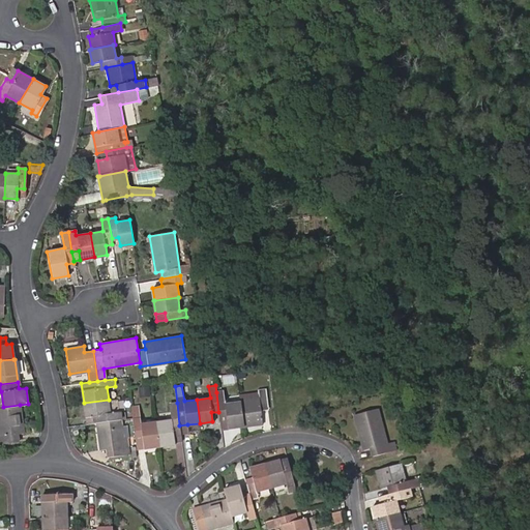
[(241,401),(244,425),(262,422),(261,410),(268,409),(265,388),(257,389),(258,392),(240,394),(241,401)]
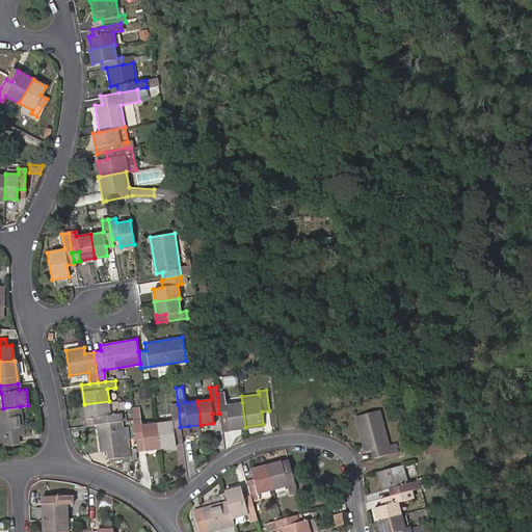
[(245,427),(242,402),(227,404),(224,393),(217,394),(219,414),(220,421),(228,420),(230,429),(245,427)]
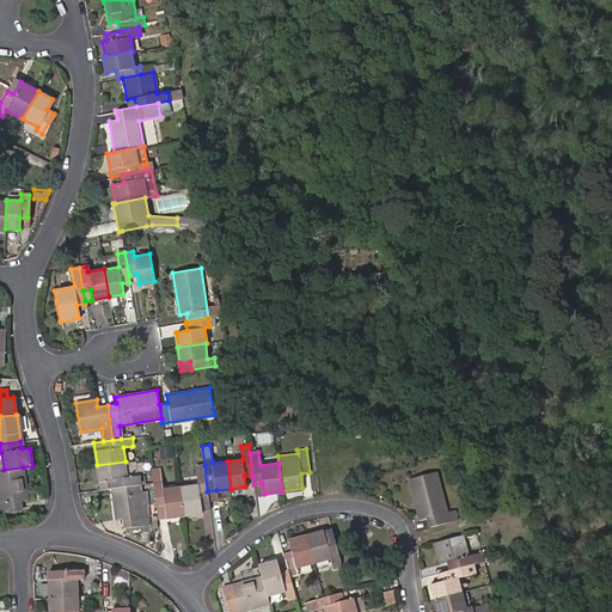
[(127,477),(126,461),(97,465),(99,489),(111,488),(140,484),(142,483),(141,475),(133,476),(127,477)]
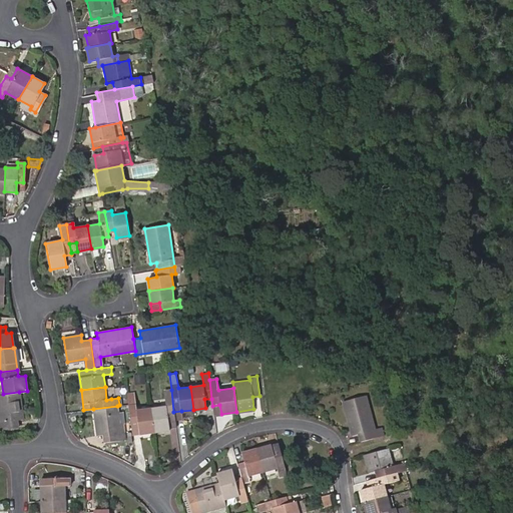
[(150,408),(154,432),(168,430),(167,421),(174,420),(173,412),(171,390),(163,391),(165,406),(150,408)]
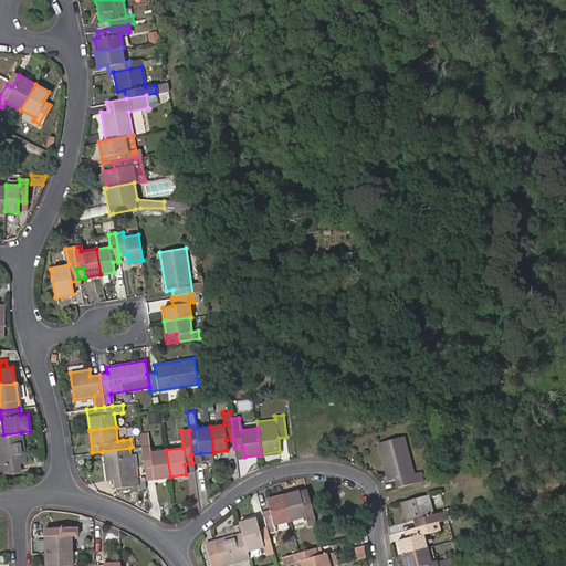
[(21,432),(3,435),(0,435),(0,473),(20,471),(20,463),(25,462),(21,432)]
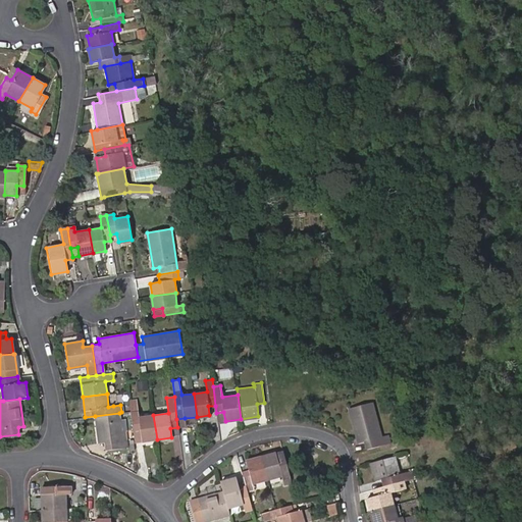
[(365,448),(389,441),(387,433),(380,435),(371,402),(348,407),(357,441),(363,440),(365,448)]
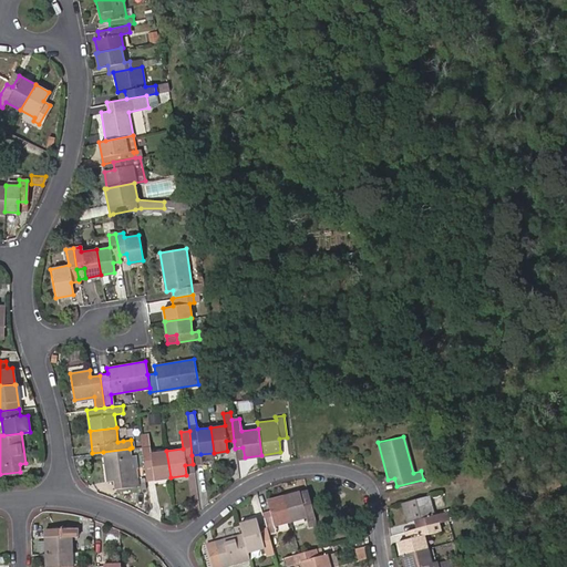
[(154,480),(171,477),(166,451),(151,453),(148,437),(141,439),(145,471),(152,470),(154,480)]
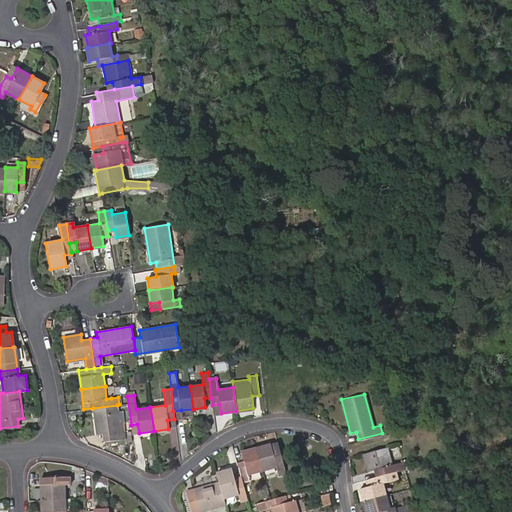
[(219,404),(212,405),(213,413),(221,413),(219,404)]
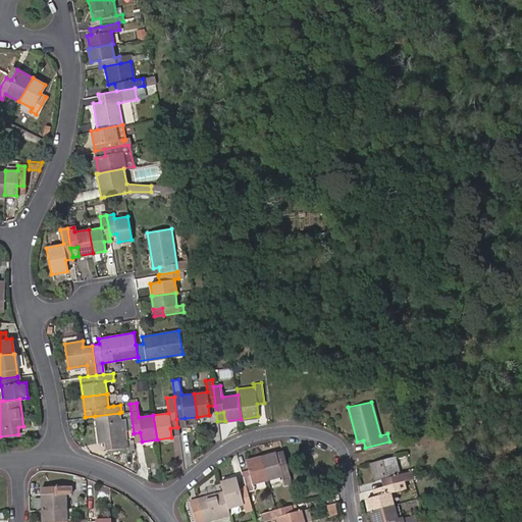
[(119,413),(95,416),(99,441),(104,441),(122,438),(120,419),(119,413)]
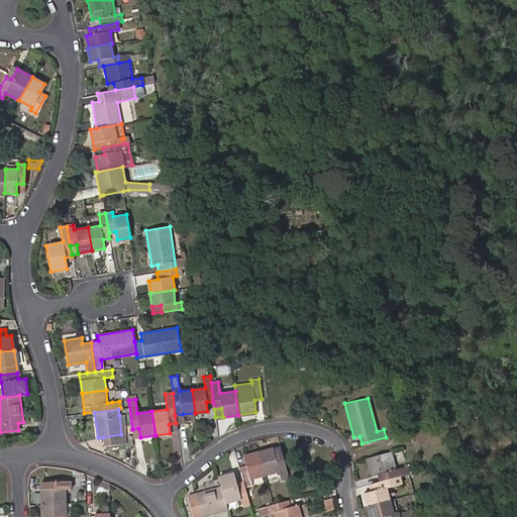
[(184,422),(183,414),(175,415),(176,423),(184,422)]
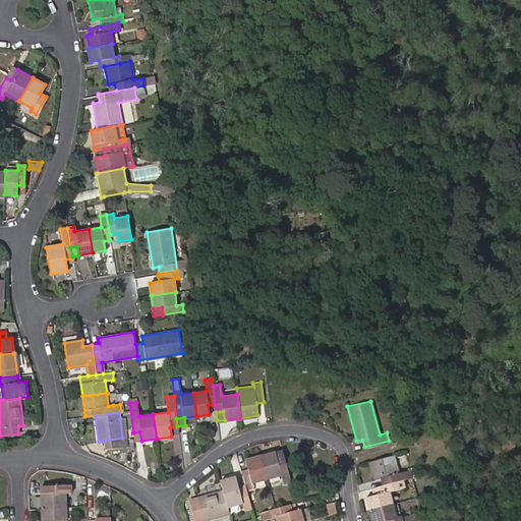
[(124,418),(120,418),(122,438),(104,441),(105,449),(127,447),(124,418)]
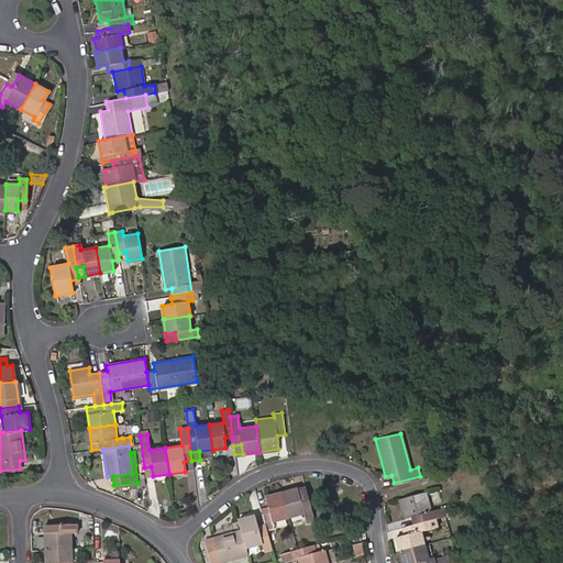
[(192,471),(191,461),(184,462),(185,472),(192,471)]
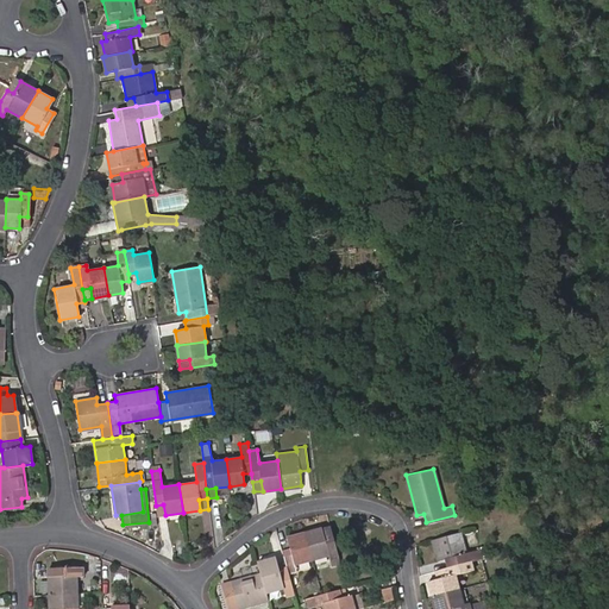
[(334,540),(326,542),(321,529),(320,527),(305,532),(312,558),(328,553),(330,560),(338,558),(334,540)]
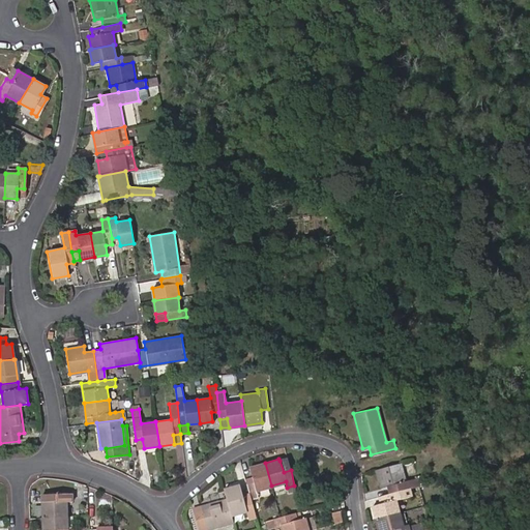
[(287,459),(280,461),(284,472),(291,470),(287,459)]
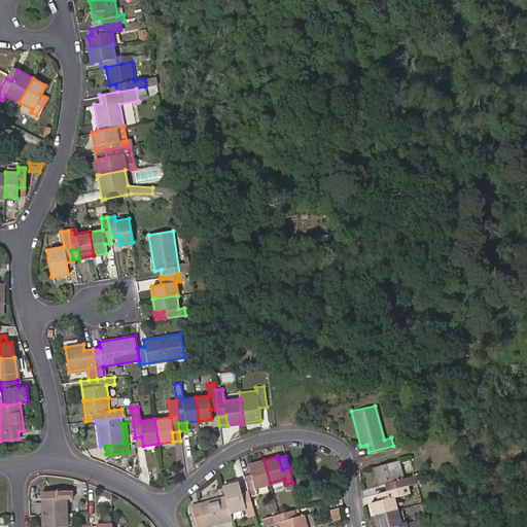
[(243,475),(248,490),(249,494),(255,493),(254,487),(270,483),(264,460),(248,464),(250,472),(243,475)]
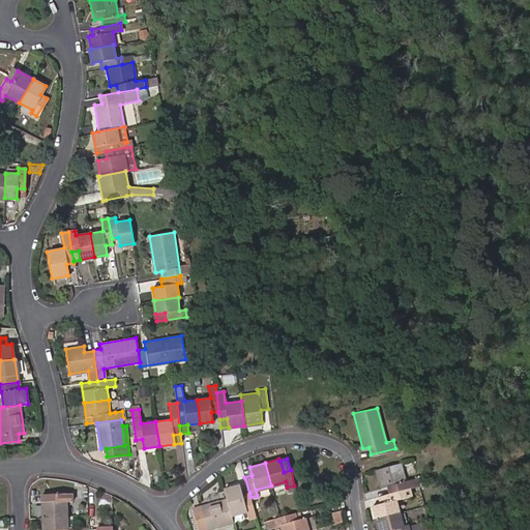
[(408,489),(419,486),(418,481),(417,477),(404,480),(399,463),(375,469),(379,487),(386,484),(389,494),(408,489)]
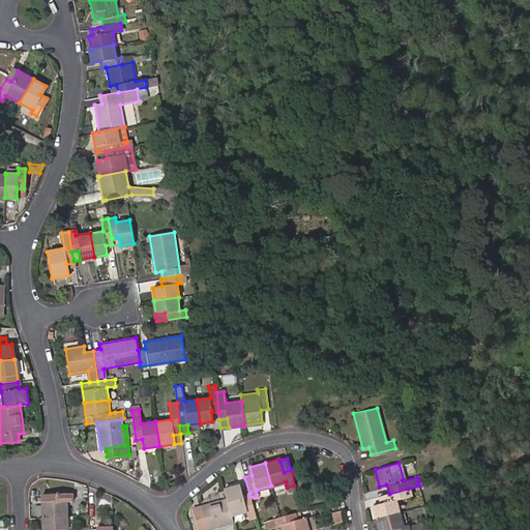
[(254,510),(251,497),(249,493),(242,495),(239,484),(224,488),(226,498),(231,514),(246,510),(246,512),(254,510)]
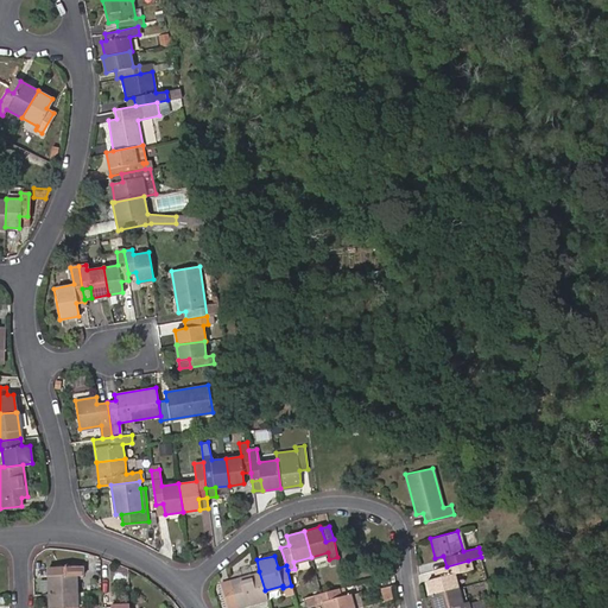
[(468,561),(447,567),(435,569),(437,576),(426,578),(431,595),(458,588),(454,572),(470,569),(468,561)]
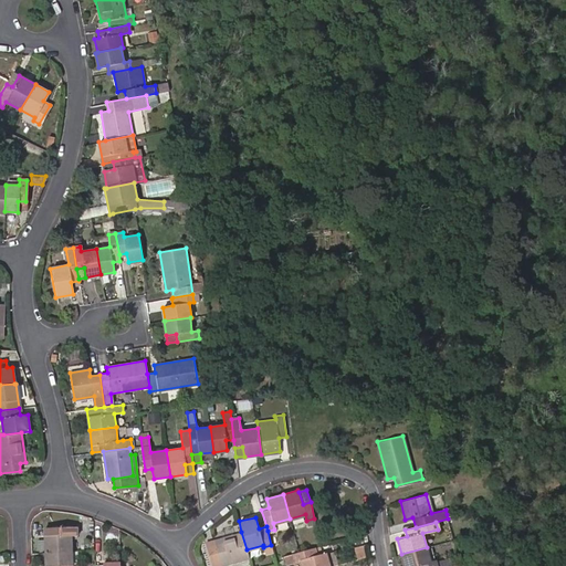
[(54,535),(44,536),(45,553),(72,552),(71,534),(77,534),(76,526),(53,527),(54,535)]
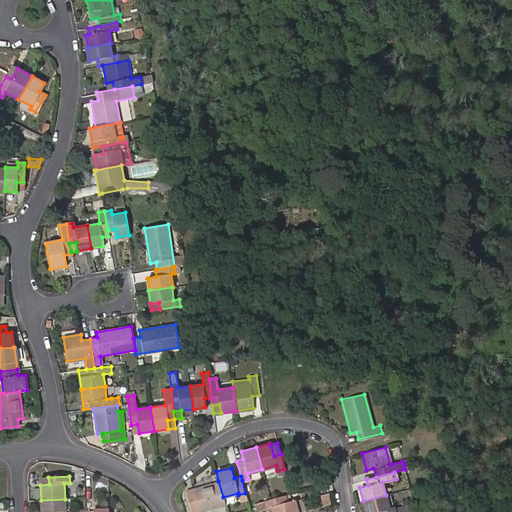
[(193,511),(224,503),(223,497),(218,481),(193,489),(194,494),(187,497),(191,511),(193,511)]
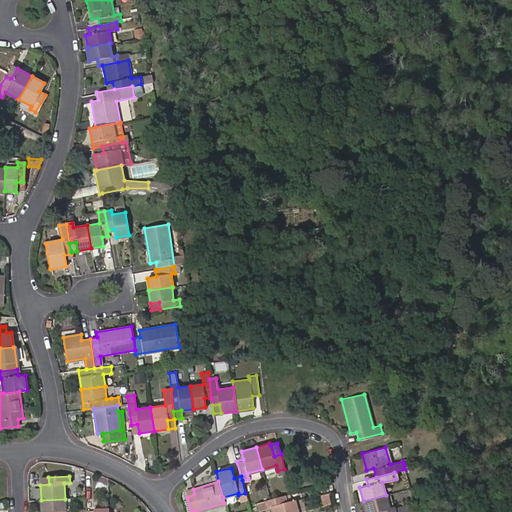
[(272,511),(295,511),(297,511),(304,510),(301,499),(294,501),(294,500),(286,502),(284,495),(270,498),(264,500),(266,507),(271,505),(272,511)]
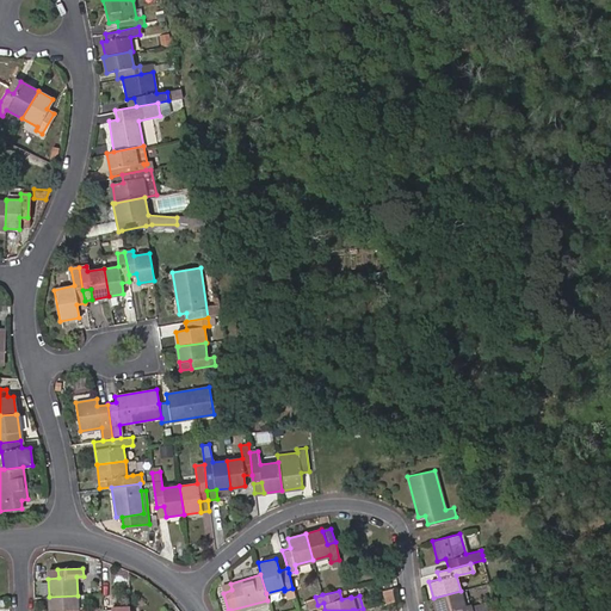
[(461,591),(433,598),(437,610),(487,610),(497,609),(494,600),(464,608),(461,591)]
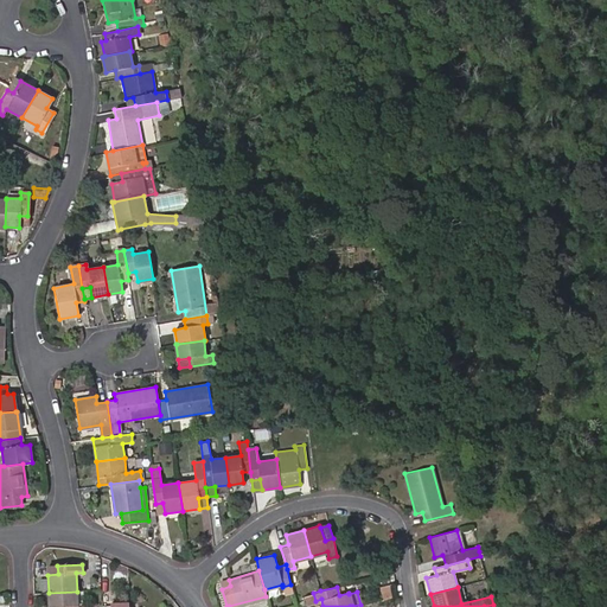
[(77,592),(49,593),(49,606),(88,606),(89,606),(78,606),(77,592)]
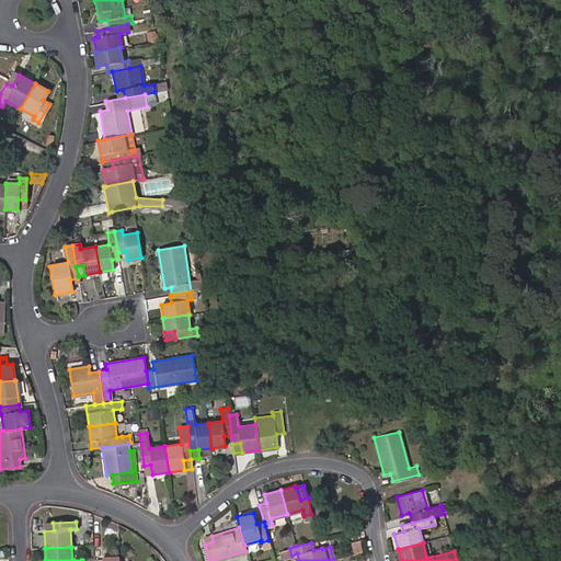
All buildings are outlined.
